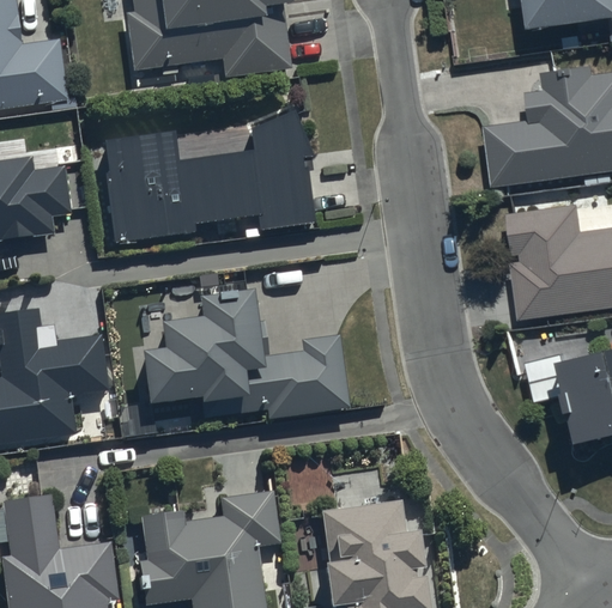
[(14,0),(0,0),(0,109),(68,101),(60,40),(20,44),(14,0)]
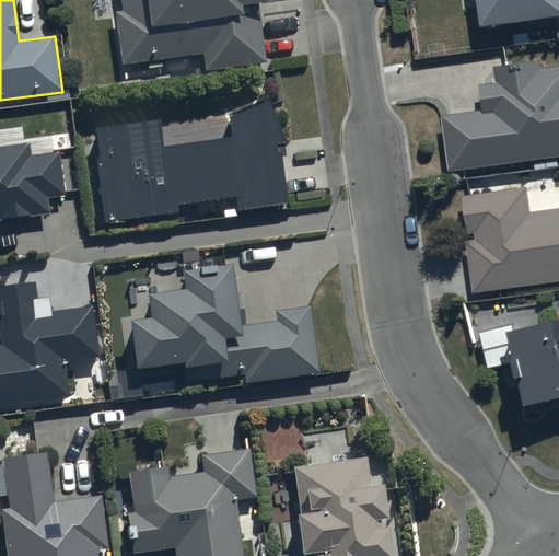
[(121,0),(123,9),(115,10),(123,64),(202,54),(205,71),(266,64),(257,0),(121,0)]
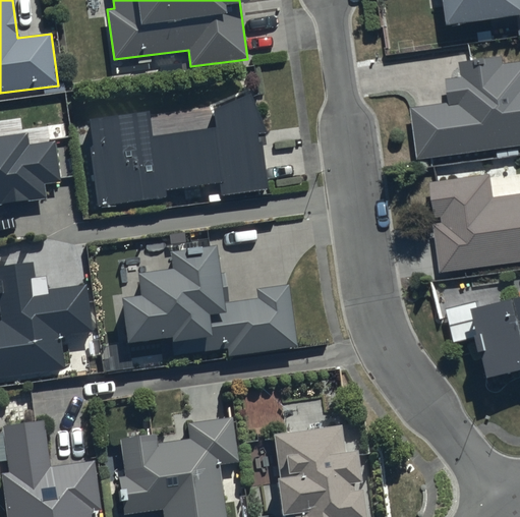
[(519,0),(450,0),(453,22),(518,14),(519,29),(519,0)]
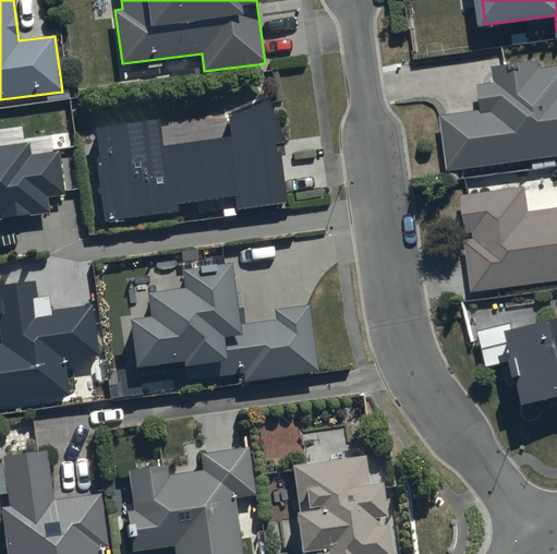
[(484,108),(444,112),(450,167),(533,156),(534,168),(556,166),(555,155),(556,154),(556,64),(541,67),(540,60),(494,65),(496,79),(481,80),(484,108)]
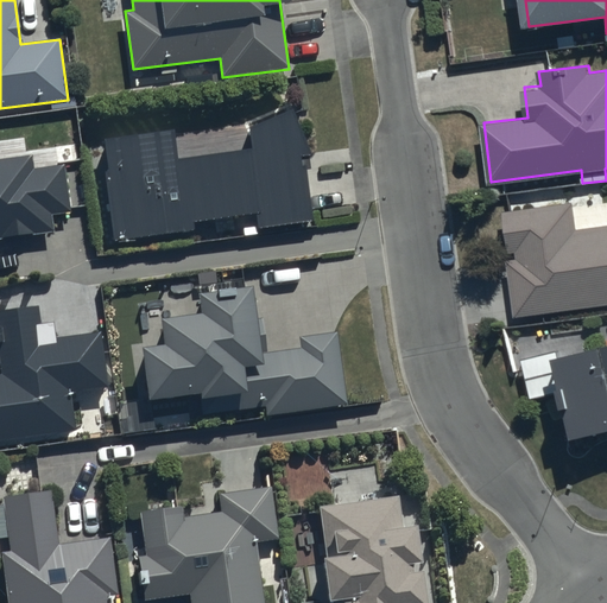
[(171,128),(102,135),(112,240),(193,230),(191,220),(258,213),(259,229),(313,223),(304,157),(310,156),(295,108),(248,125),(250,147),(174,153),(171,128)]
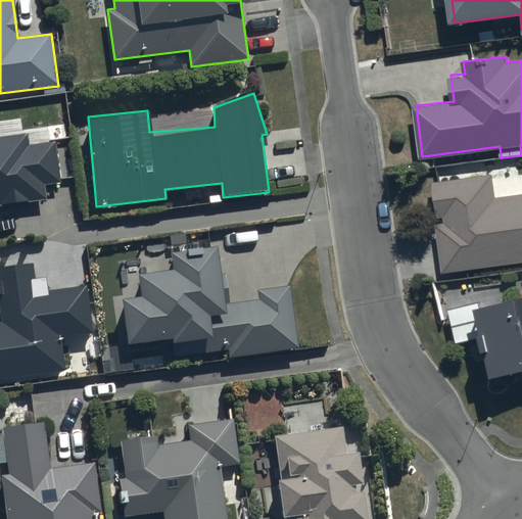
[(0,206),(45,202),(43,185),(60,183),(55,142),(29,145),(27,134),(0,136),(0,206)]
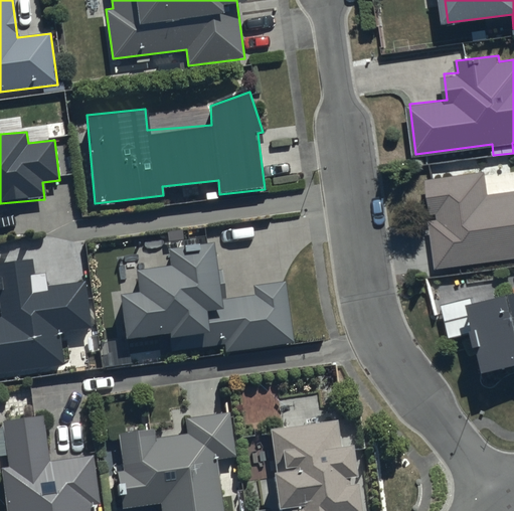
[(487,171),(429,179),(439,268),(513,258),(513,189),(490,193),(487,171)]
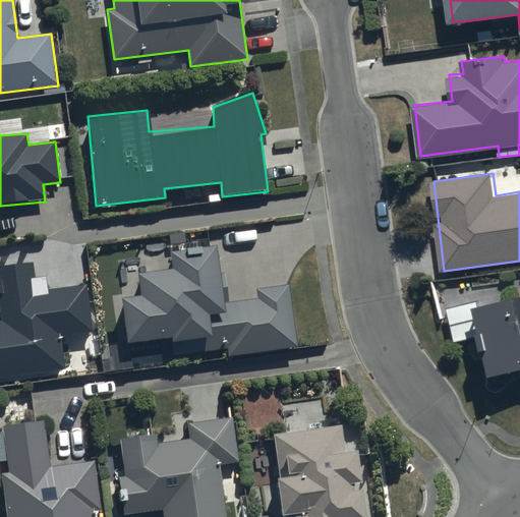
[(141,296),(122,299),(128,345),(169,339),(173,363),(229,355),(231,362),(298,353),(289,291),(255,296),(257,306),(227,310),(218,247),(169,254),(172,273),(138,278),(141,296)]
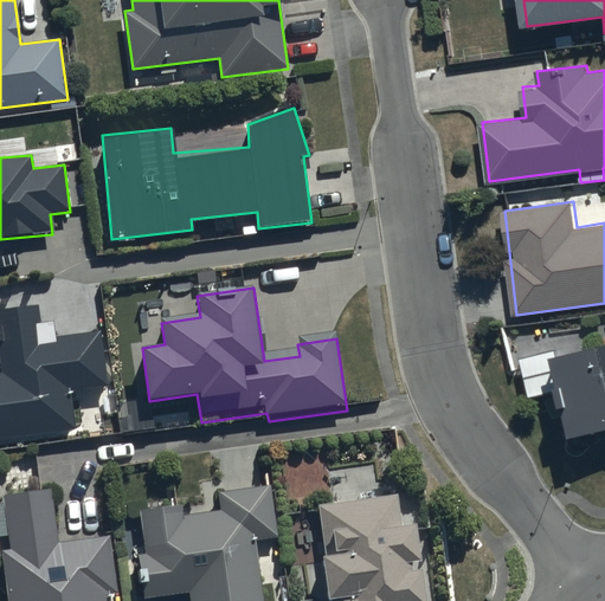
[(37,304),(0,309),(0,363),(1,373),(0,373),(0,439),(75,428),(70,389),(108,386),(100,330),(56,337),(52,318),(39,320),(37,304)]
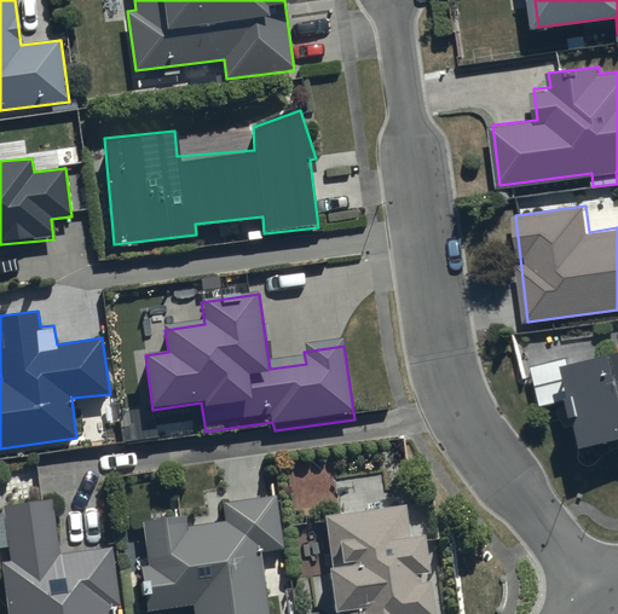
[(617,355),(530,377),(541,417),(577,407),(589,447),(617,441),(617,355)]
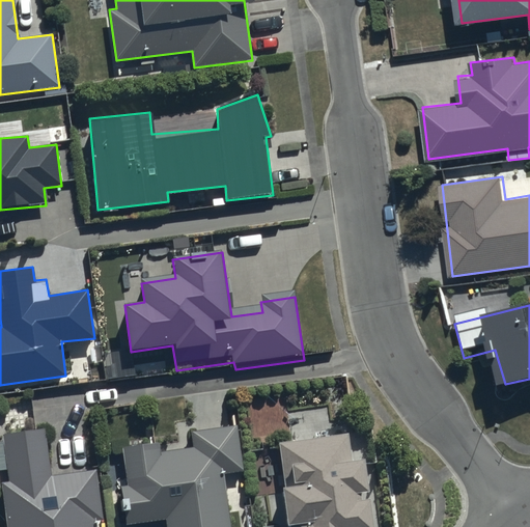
[(124,454),(111,455),(113,488),(121,487),(124,524),(167,521),(167,526),(230,526),(225,474),(241,472),(235,425),(188,431),(190,448),(161,451),(160,441),(123,445),(124,454)]
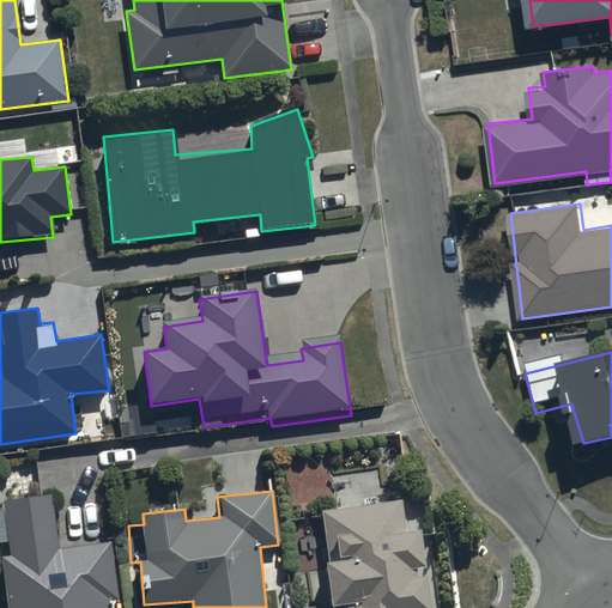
[(55,497),(4,502),(10,557),(1,558),(7,607),(111,607),(111,603),(119,602),(113,542),(60,548),(55,497)]
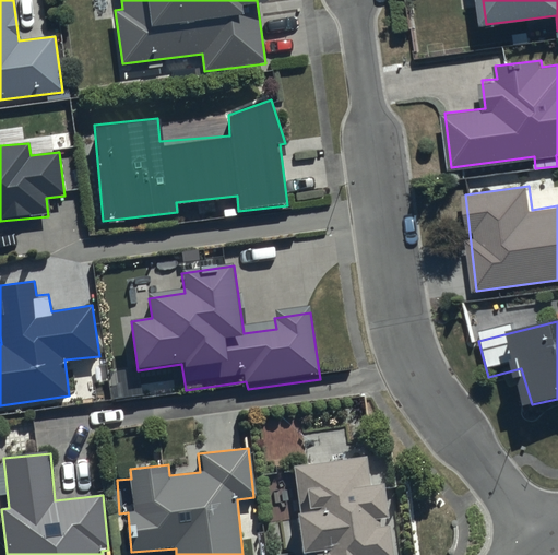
[(367,457),(294,465),(299,522),(282,523),(285,554),(306,552),(306,554),(393,554),(390,520),(381,521),(380,515),(388,514),(383,480),(369,481),(367,457)]
